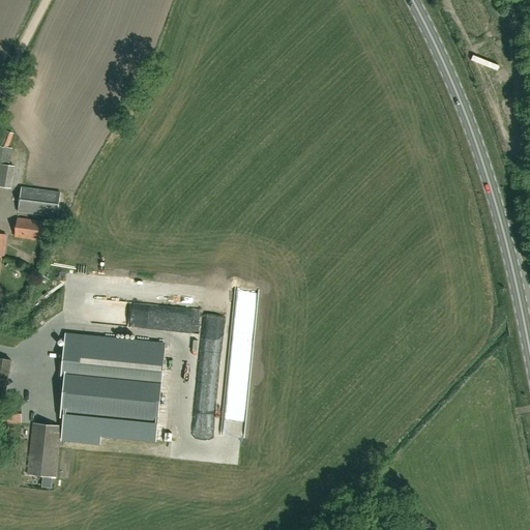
[(0,146),(7,149),(13,135),(3,130),(0,137),(0,146)]
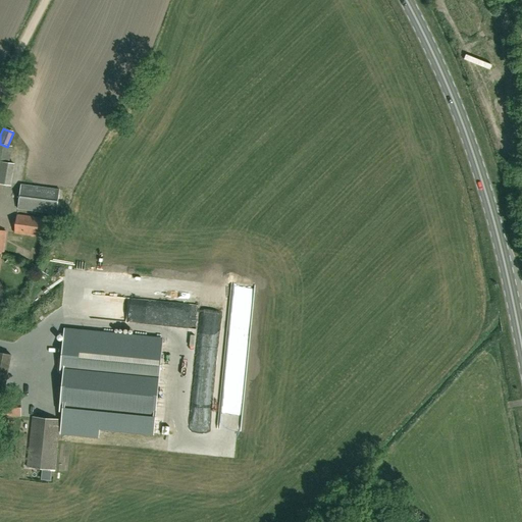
[(0,184),(11,186),(12,178),(14,163),(9,163),(12,148),(0,145),(0,184)]
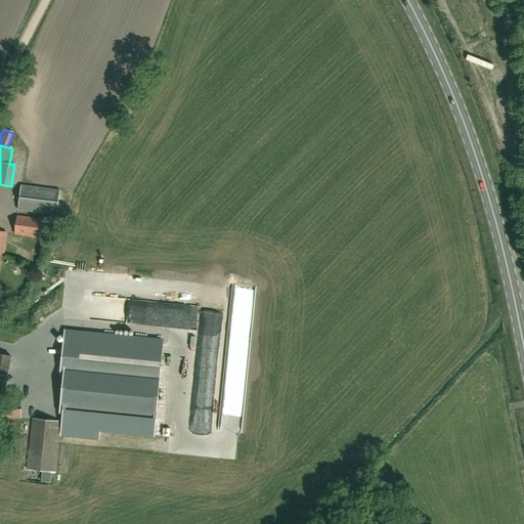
[(56,215),(59,190),(20,185),(17,210),(56,215)]
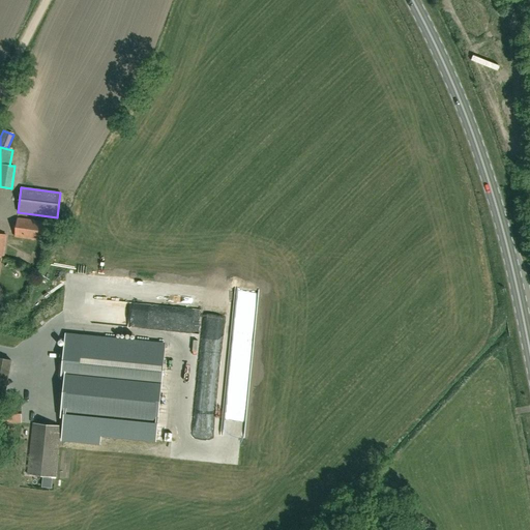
[(46,240),(48,222),(18,218),(16,237),(46,240)]
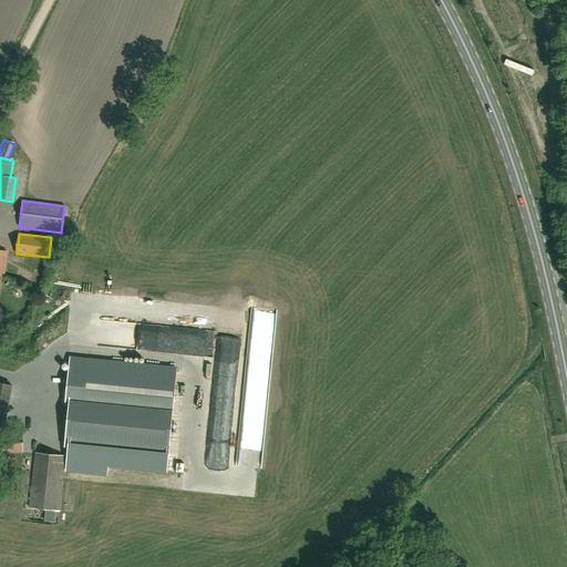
[(203,357),(225,356),(225,339),(203,340),(203,357)]
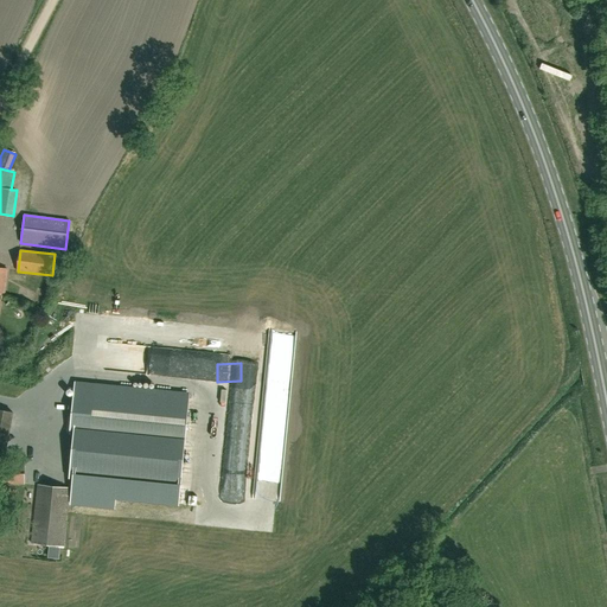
[(75,434),(70,477),(74,477),(71,504),(114,508),(115,498),(178,504),(179,487),(185,430),(189,394),(94,384),(94,387),(76,385),(72,417),(71,433),(75,434)]
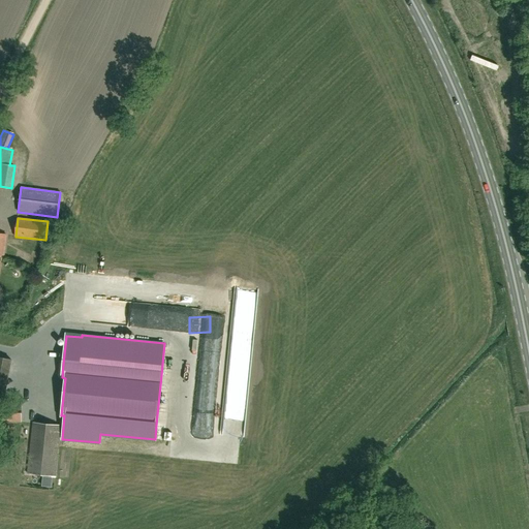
[(0,397),(4,398),(11,359),(0,356),(0,397)]
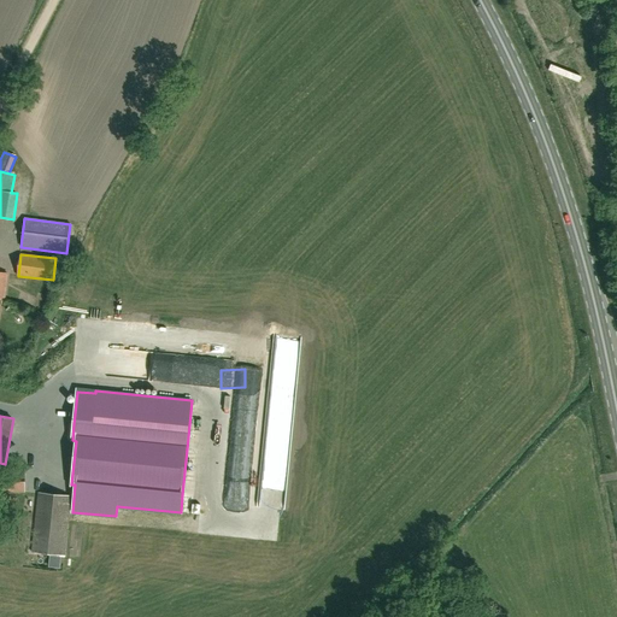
[(25,493),(25,471),(4,470),(3,492),(25,493)]
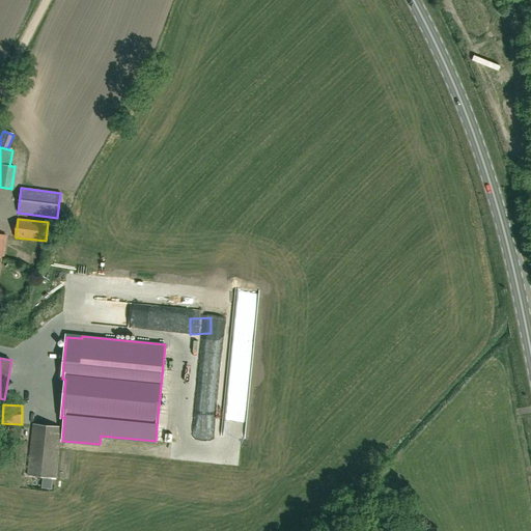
[(56,478),(60,427),(33,424),(28,475),(56,478)]
